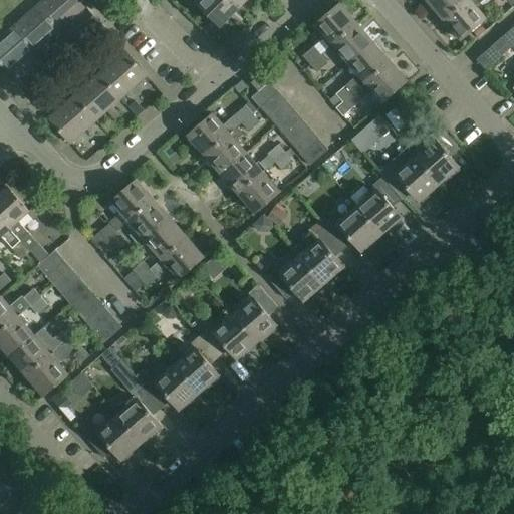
[(80,0),(44,0),(39,5),(61,29),(86,6),(80,0)]
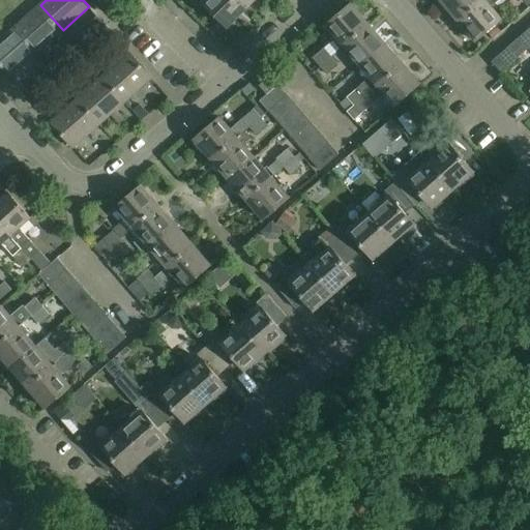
[(202,0),(201,1),(228,28),(247,8),(238,0),(202,0)]
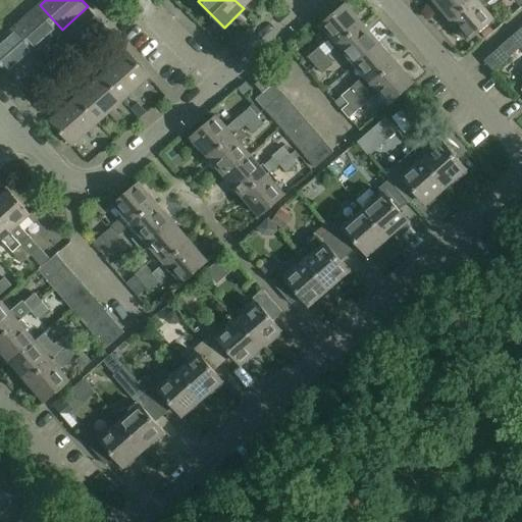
[(235,0),(244,8),(251,0),(235,0)]
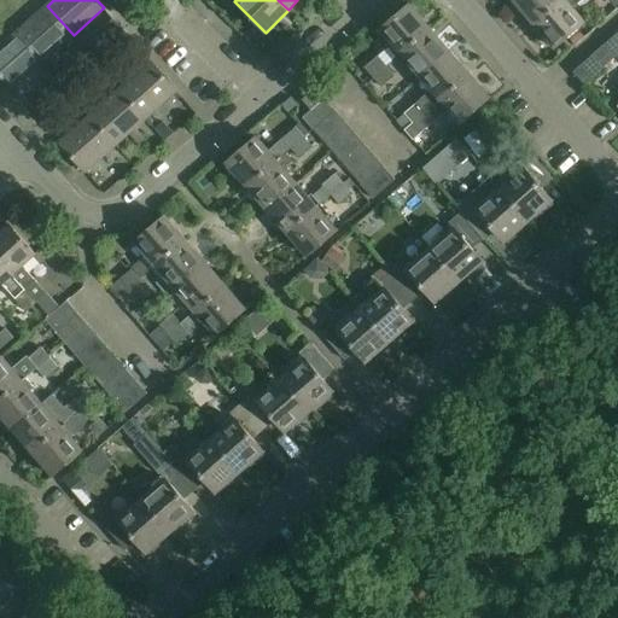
[(517,0),(514,3),(535,24),(561,0),(517,0)]
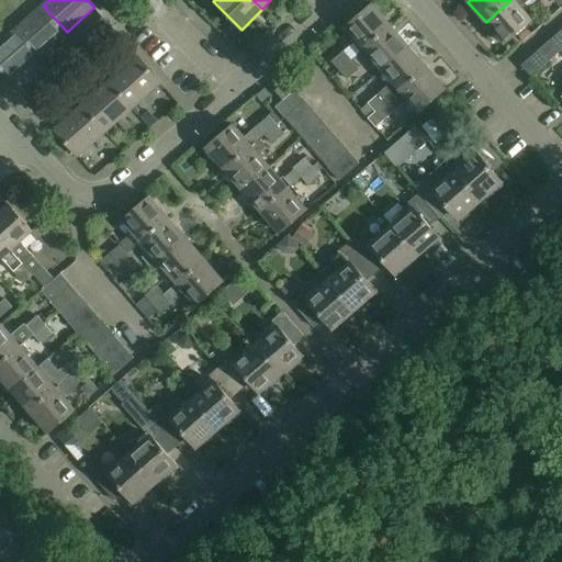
[(510,0),(486,22),(505,44),(531,21),(520,8),(524,6),(529,0),(510,0)]
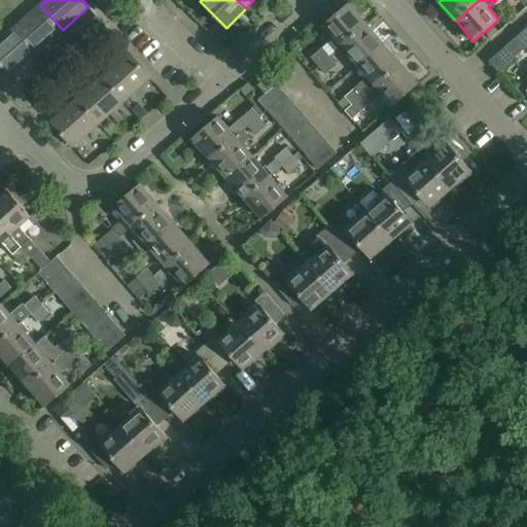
[(340,49),(369,25),(350,4),(325,26),(335,36),(331,39),(340,49)]
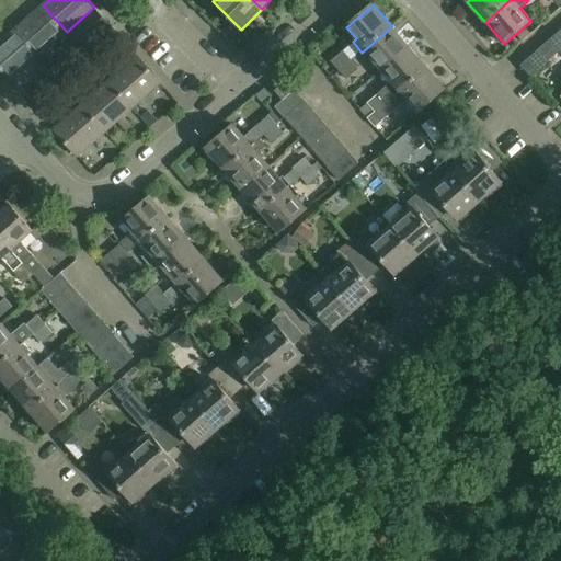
[(67,32),(43,6),(16,30),(39,56),(67,32)]
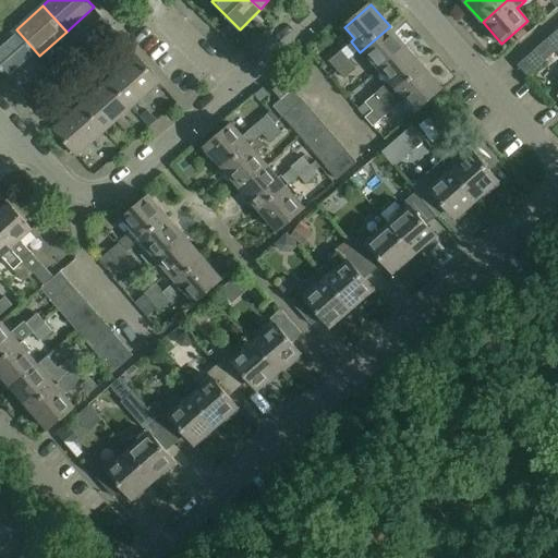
[(102,16),(93,26),(101,36),(111,27),(102,16)]
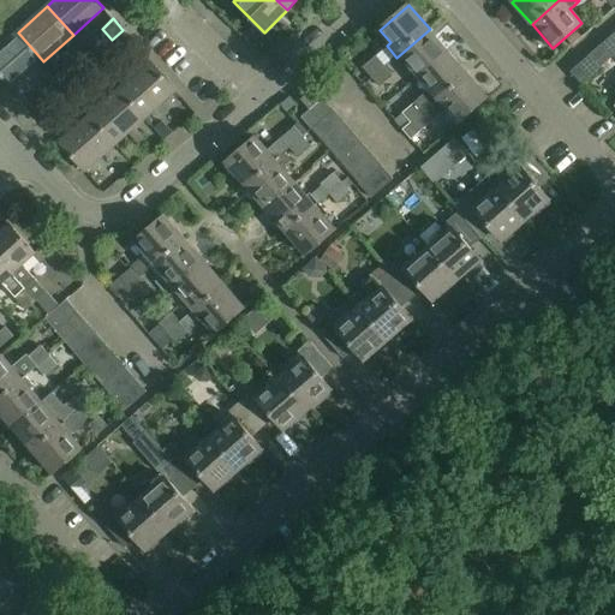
[(430,29),(396,58),(405,66),(408,64),(421,77),(449,52),(430,29)]
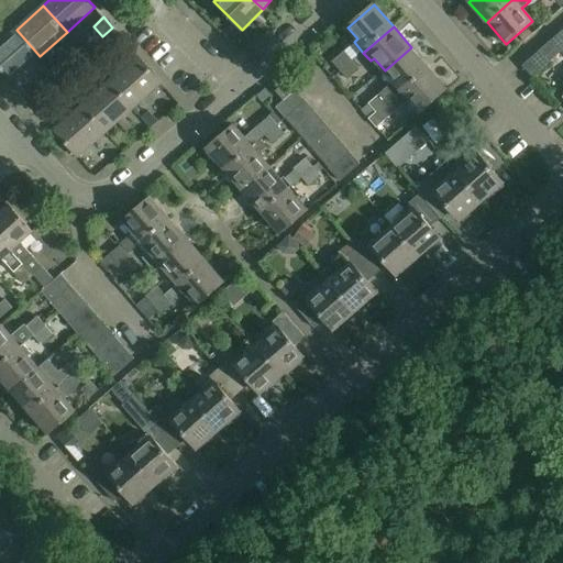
[(40,56),(17,30),(0,43),(0,67),(12,80),(40,56)]
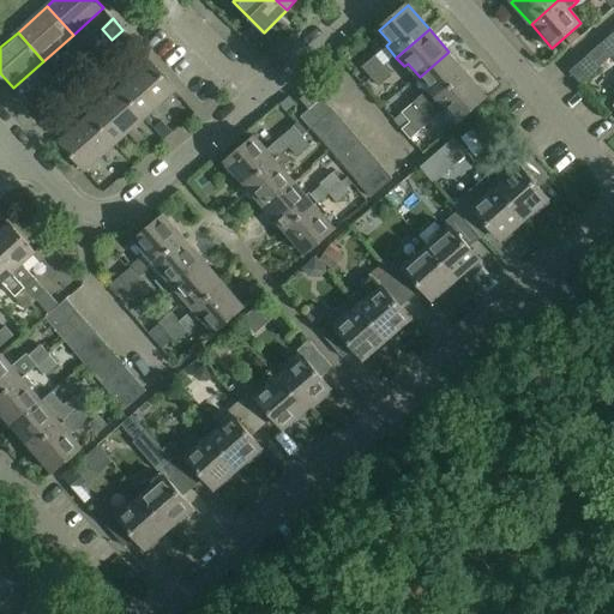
[(613,34),(601,43),(578,64),(590,77),(613,56),(609,53),(613,48),(613,34)]
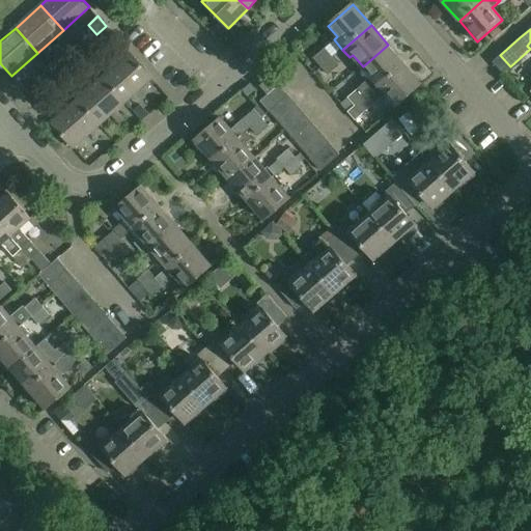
[(78,47),(68,36),(58,45),(67,56),(78,47)]
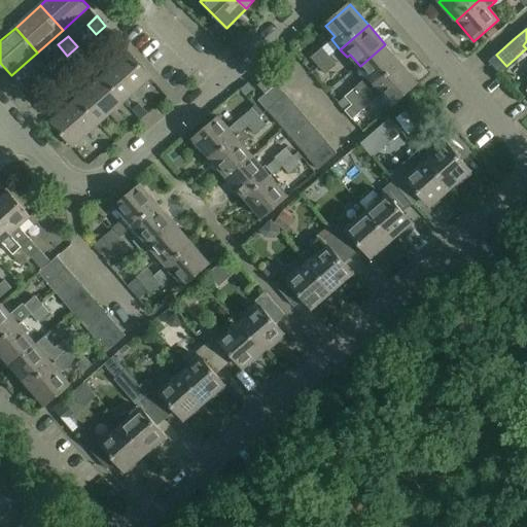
[(369,76),(356,88),(363,96),(401,64),(385,44),(360,66),(369,76)]
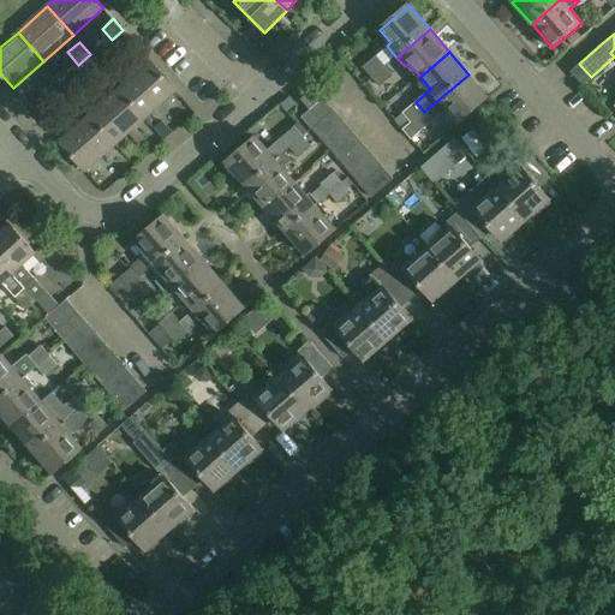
[(376,57),(364,67),(372,77),(384,66),(376,57)]
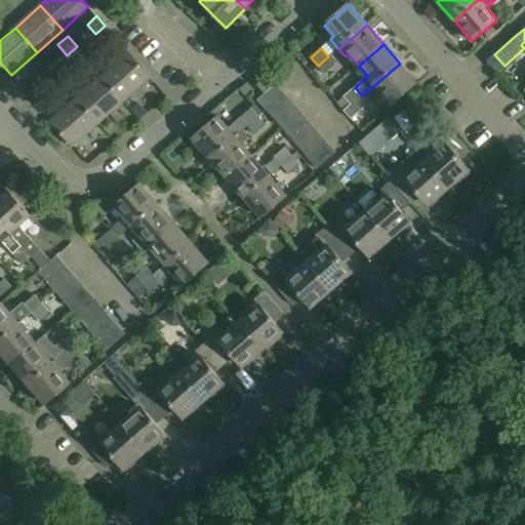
[(125,101),(151,78),(128,52),(103,75),(125,101)]
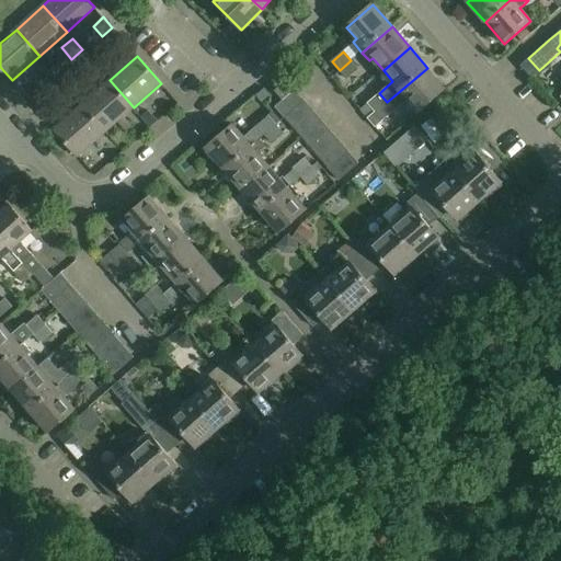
[(351,60),(340,70),(347,79),(358,69),(351,60)]
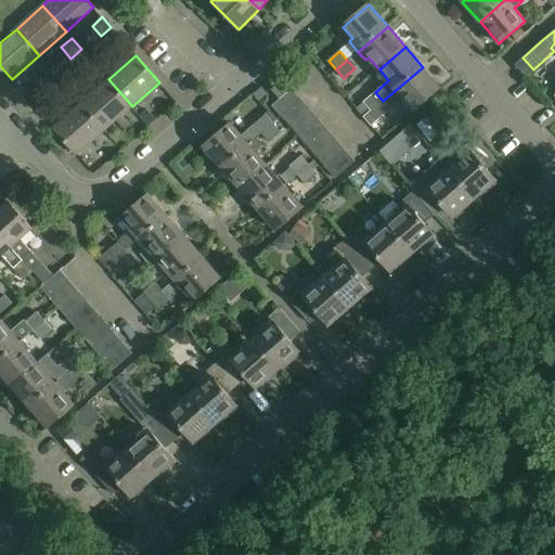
[(423,67),(383,101),(390,110),(403,99),(414,111),(441,88),(423,67)]
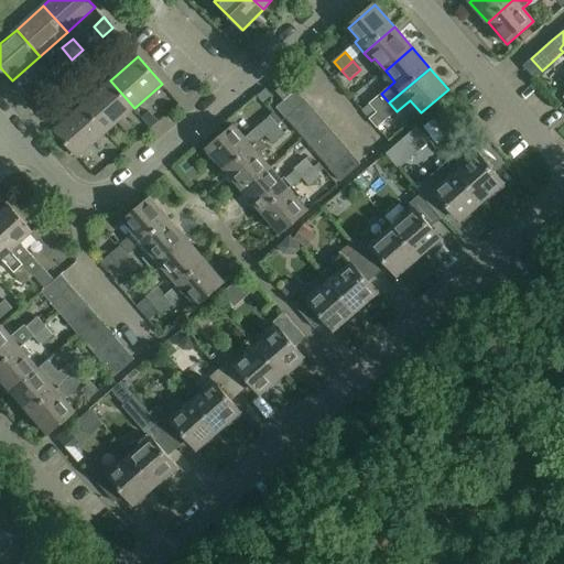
[(46,72),(34,82),(42,89),(53,79),(46,72)]
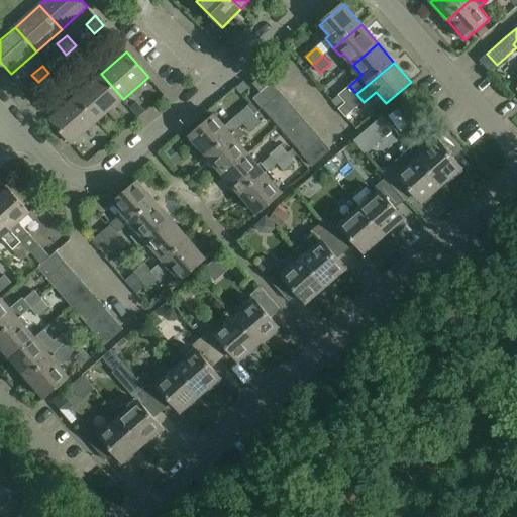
[(101,74),(76,97),(98,122),(123,99),(101,74)]
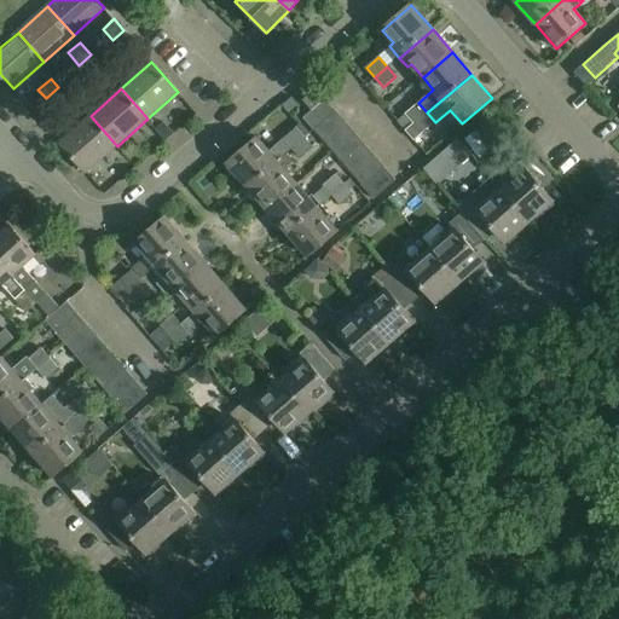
[(316,109),(327,99),(317,88),(306,98),(316,109)]
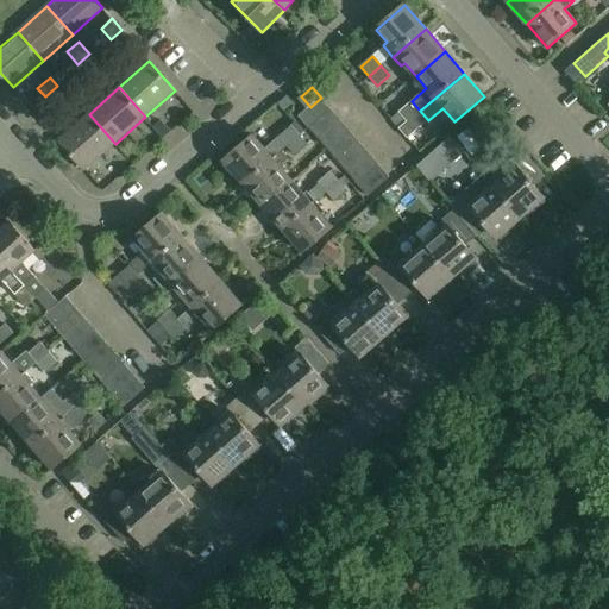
[(321,98),(311,107),(300,117),(309,129),(332,110),(321,98)]
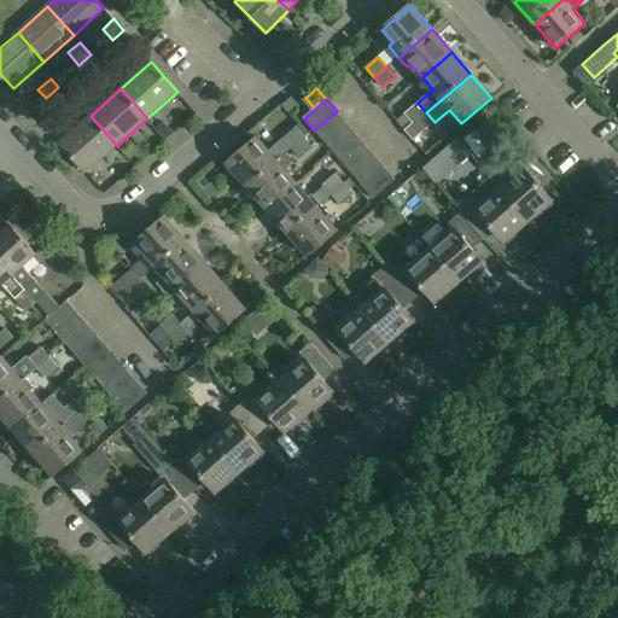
[(418,103),(404,114),(413,123),(426,112),(418,103)]
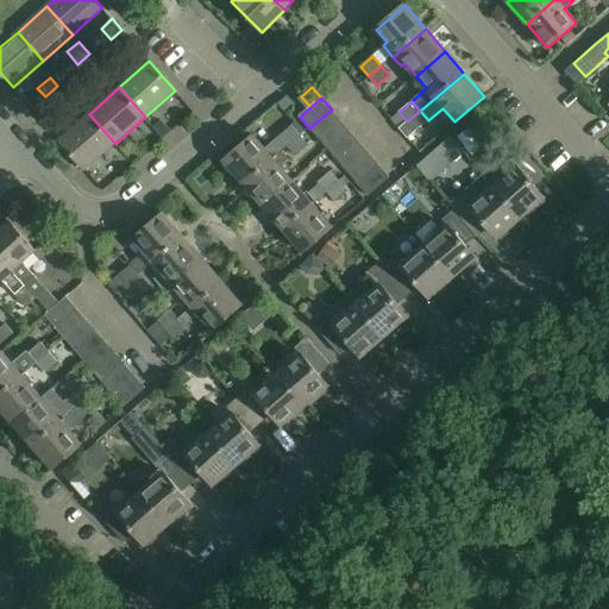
[(340,120),(332,110),(309,129),(319,139),(340,120)]
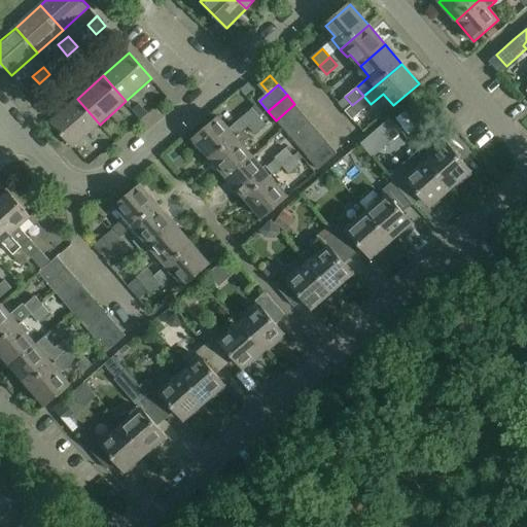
[(352,105),(345,111),(353,119),(371,104),(363,96),(352,105)]
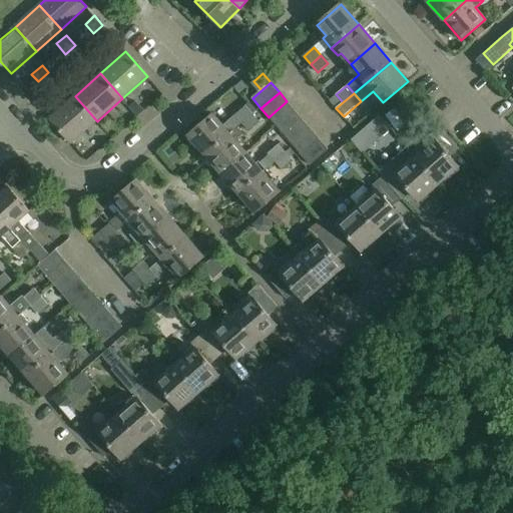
[(97,121),(75,96),(50,118),(72,143),(97,121)]
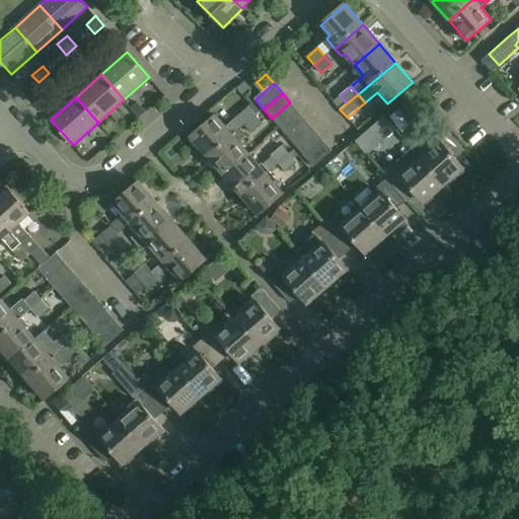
[(298,113),(290,102),(272,119),(281,129),(298,113)]
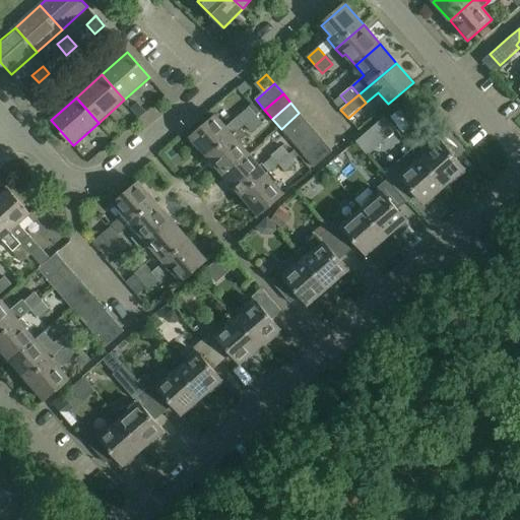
[(249,109),(238,118),(245,126),(256,117),(249,109)]
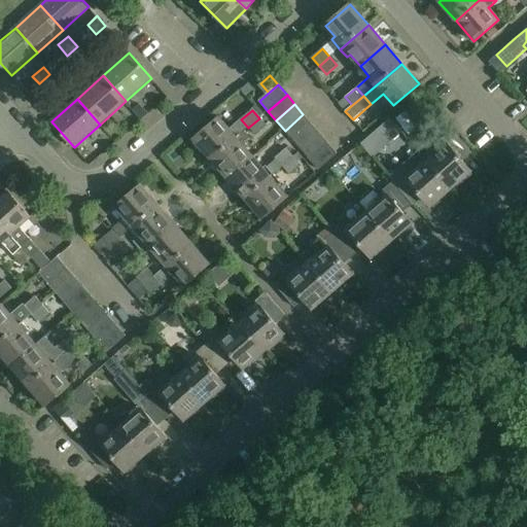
[(311,124),(303,114),(285,131),(292,140),(311,124)]
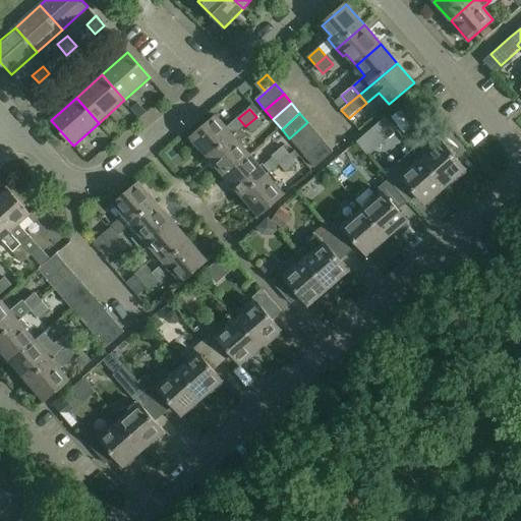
[(217,116),(191,138),(209,158),(241,130),(245,126),(238,118),(227,128),(217,116)]
